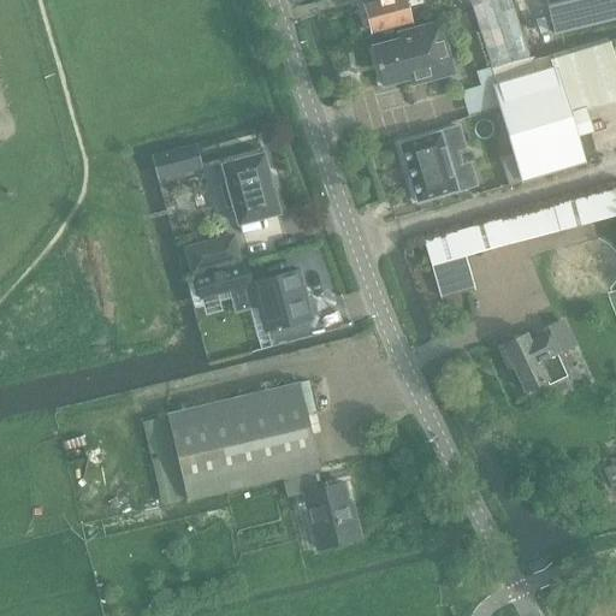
[(407,6),(420,3),(419,0),(375,0),(363,4),(372,33),(412,22),(407,6)]
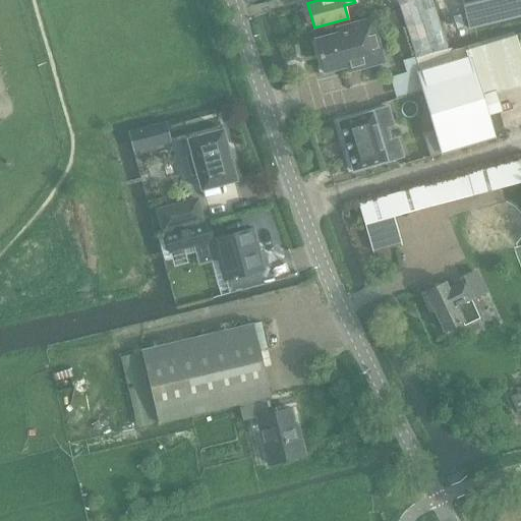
[(430,0),(396,0),(416,60),(447,50),(430,0)]
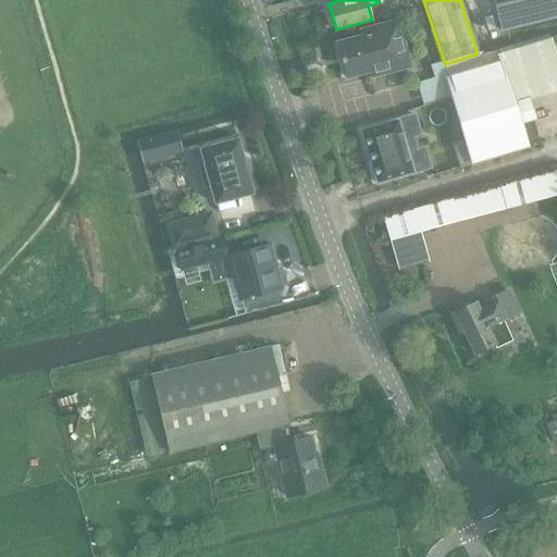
[(556,16),(556,0),(493,0),(502,32),(556,16)]
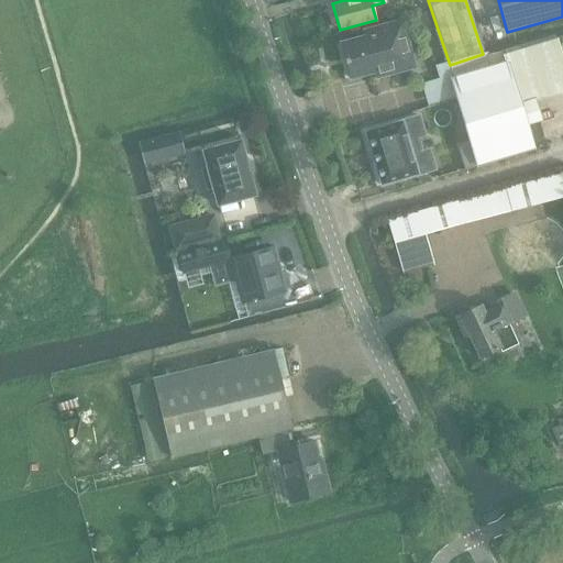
[(431,11),(416,15),(420,33),(435,29),(431,11)]
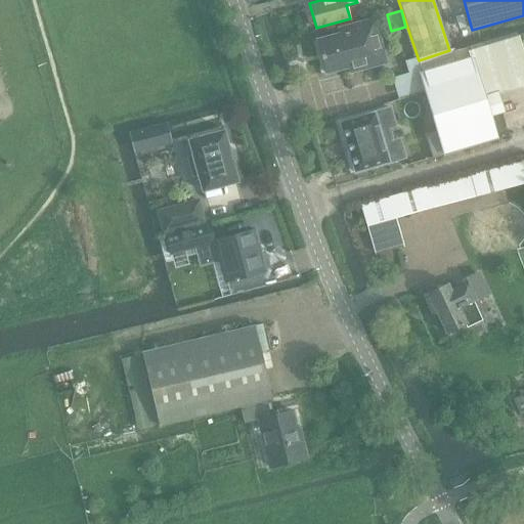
[(375,19),(339,29),(340,34),(317,40),(325,73),(348,67),(350,72),(386,62),(375,19)]
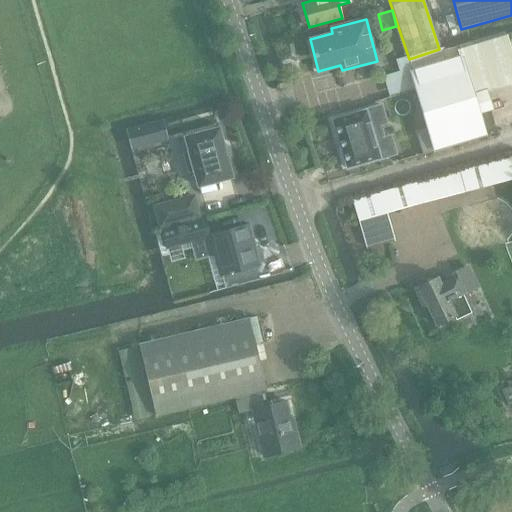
[(511,50),(507,35),(458,50),(459,55),(469,88),(511,75),(511,50)]
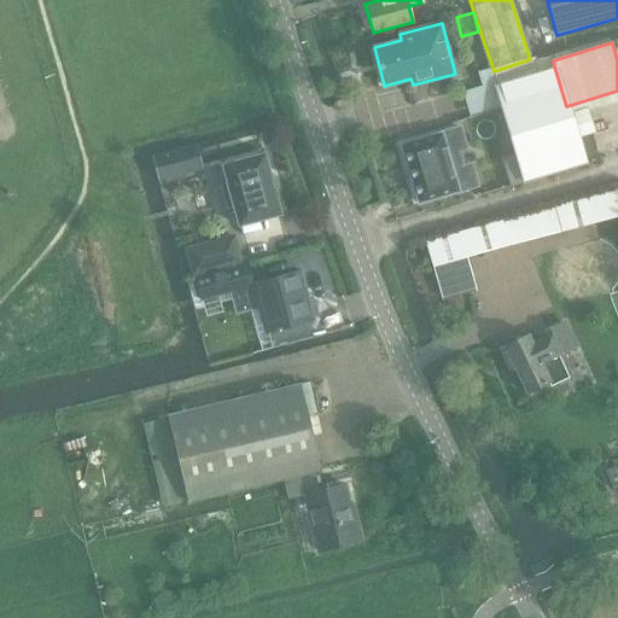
[(530,59),(494,71),(497,83),(554,66),(553,60),(551,56),(534,60),(534,59),(534,58),(530,59)]
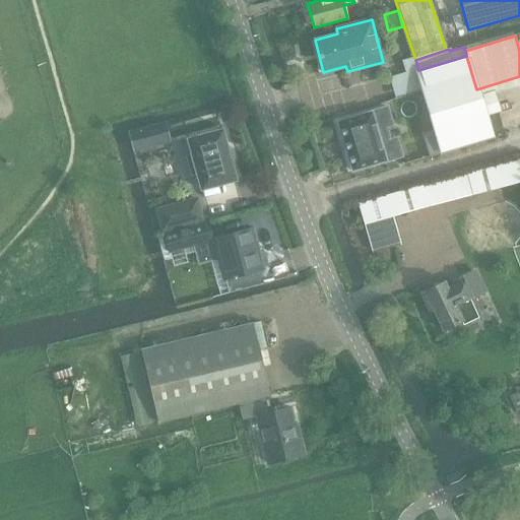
[(476,89),(466,56),(418,70),(444,152),(492,138),(476,89)]
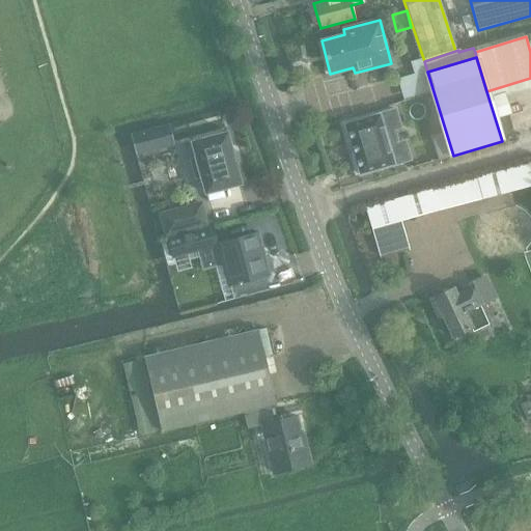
[(404,142),(397,144),(393,130),(399,128),(395,112),(394,109),(392,110),(392,111),(379,115),(379,114),(376,115),(346,124),(344,124),(344,127),(345,127),(359,173),(360,175),(362,174),(391,165),(392,166),(394,165),(408,161),(410,160),(404,142)]
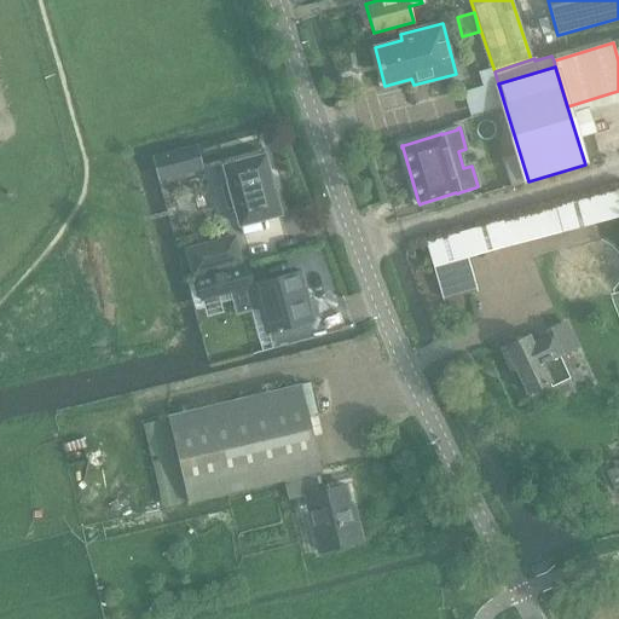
[(196,148),(187,150),(194,174),(202,172),(196,148)]
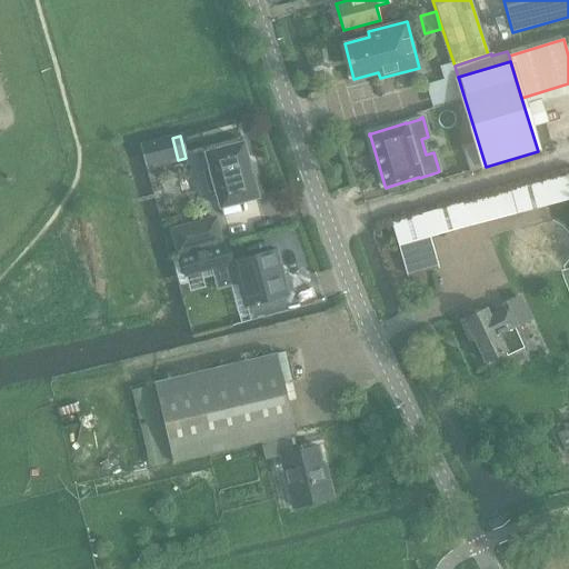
[(219,208),(258,197),(242,141),(203,152),(209,169),(205,170),(210,191),(215,190),(219,208)]
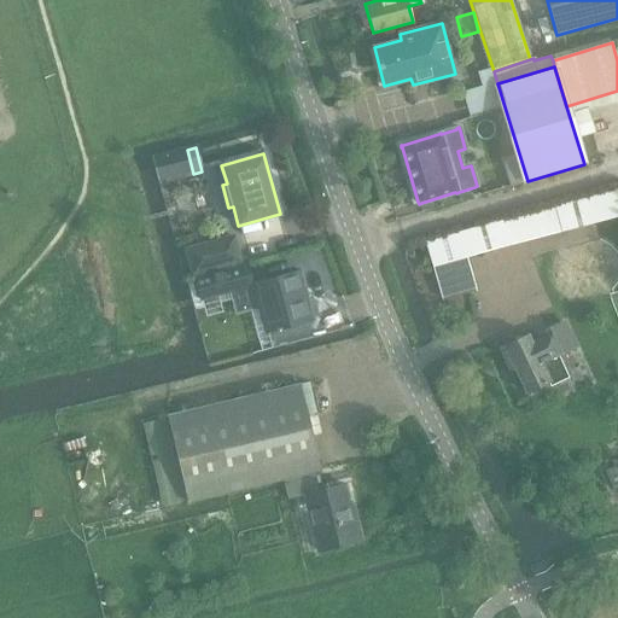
[(617,190),(429,242),(443,298),(470,291),(461,260),(617,216),(617,190)]
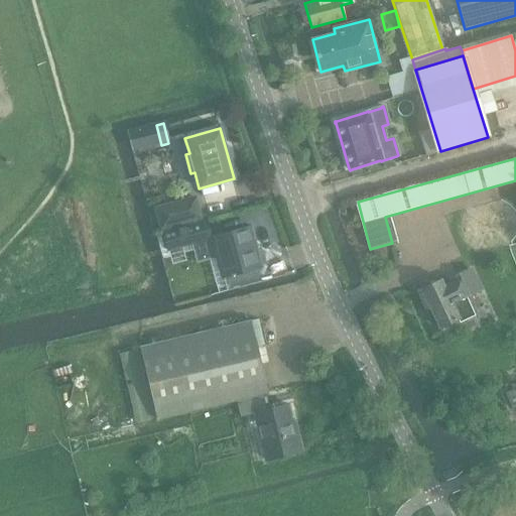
[(156,209),(161,228),(200,218),(195,198),(156,209)]
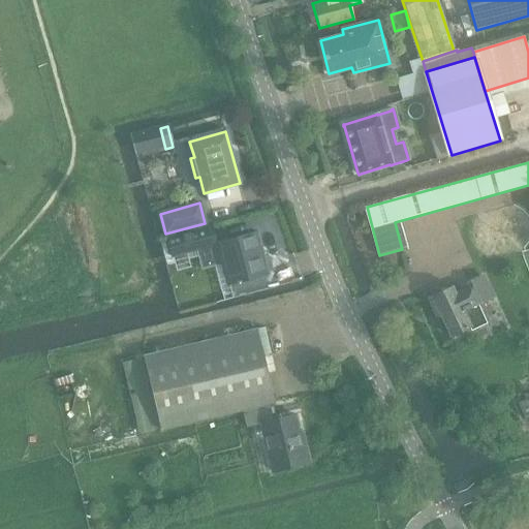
[(212,225),(165,239),(172,258),(218,245),(212,225)]
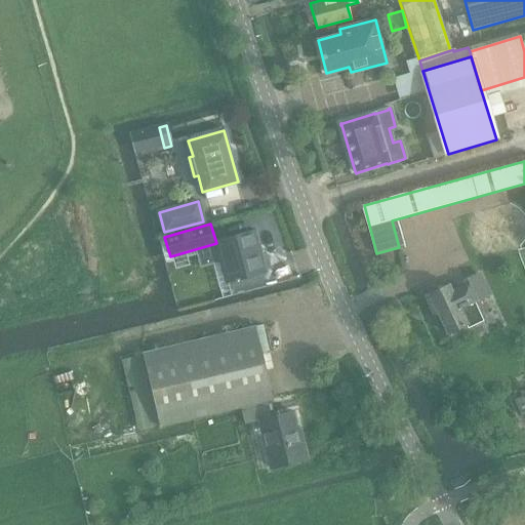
[(226,283),(266,272),(254,231),(229,238),(229,240),(218,243),(219,246),(215,247),(226,283)]
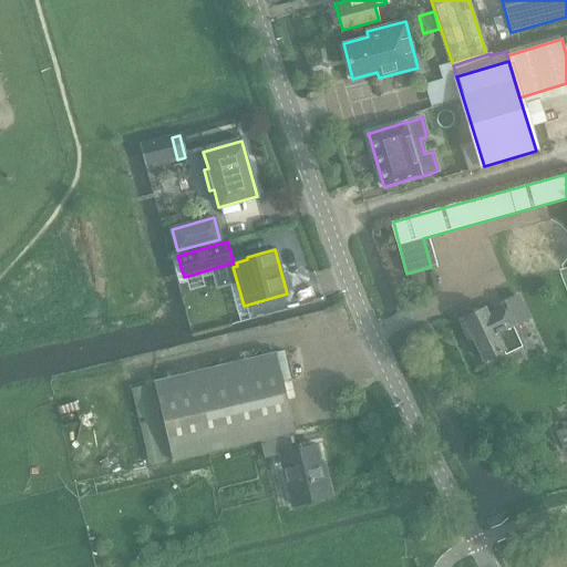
[(502,354),(521,347),(512,326),(514,325),(505,306),(487,315),(484,308),(457,320),(466,338),(471,336),(482,359),(501,351),(502,354)]
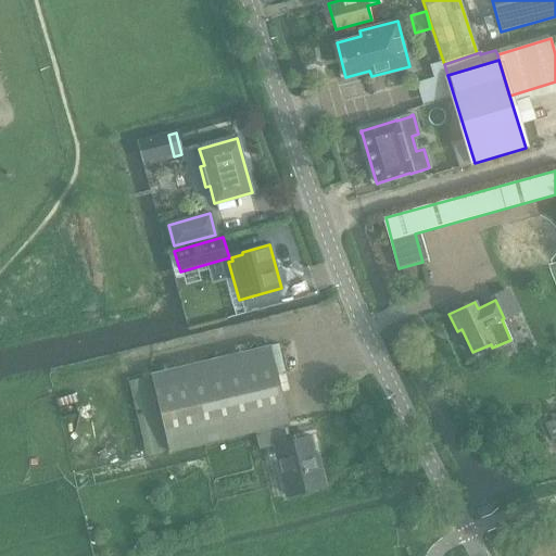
[(150,375),(151,377),(128,382),(146,456),(168,451),(168,452),(254,432),(258,451),(273,445),(286,497),(321,489),(326,488),(320,466),(317,466),(310,437),(287,442),(282,426),(288,424),(270,346),(150,375)]
